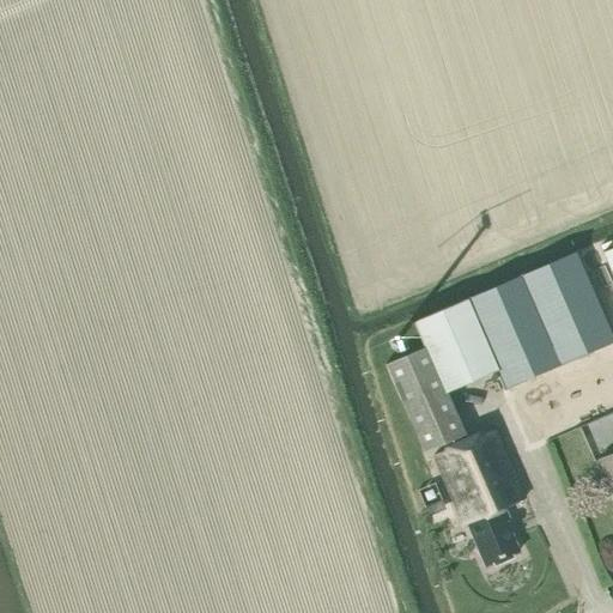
[(612,247),(601,253),(612,278),(612,247)]
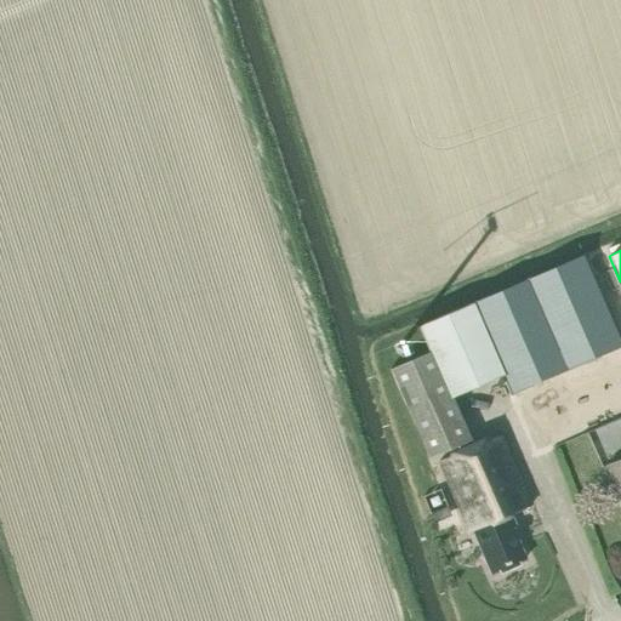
[(619,347),(580,257),(419,328),(429,353),(450,399),(503,375),(512,394),(619,347)]
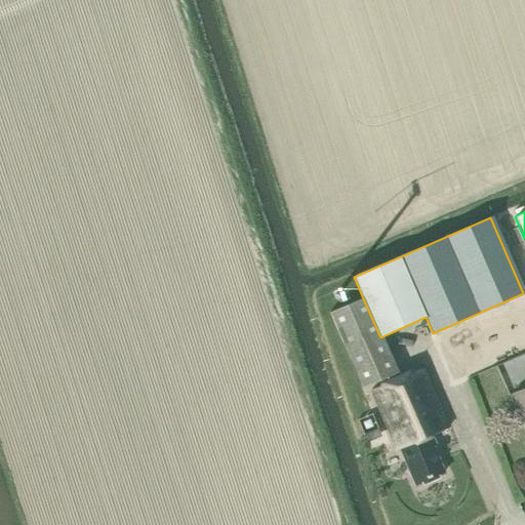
[(362,389),(396,373),(380,337),(363,298),(329,313),(362,389)]
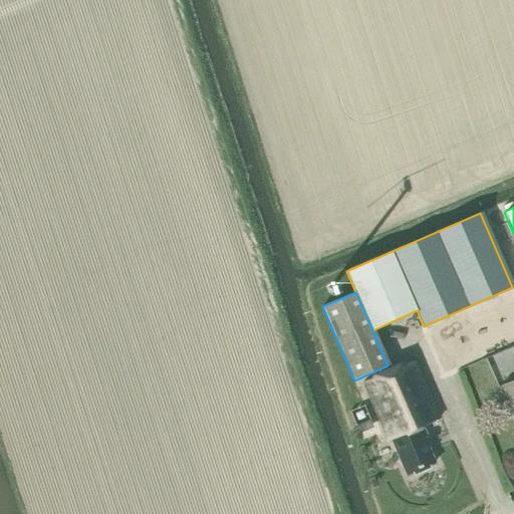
[(408,475),(434,464),(422,438),(426,437),(422,427),(438,420),(413,360),(363,382),(389,441),(392,440),(408,475)]
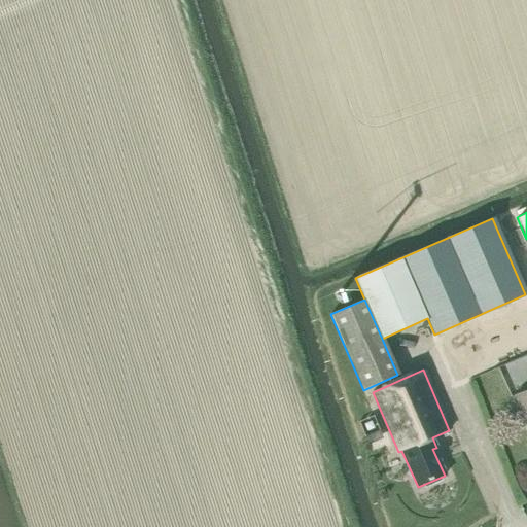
[(526,390),(515,395),(526,422),(526,390)]
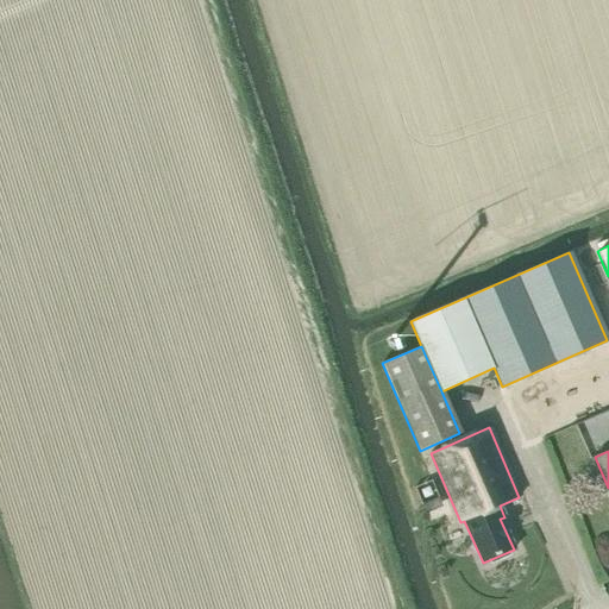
All buildings are outlined.
